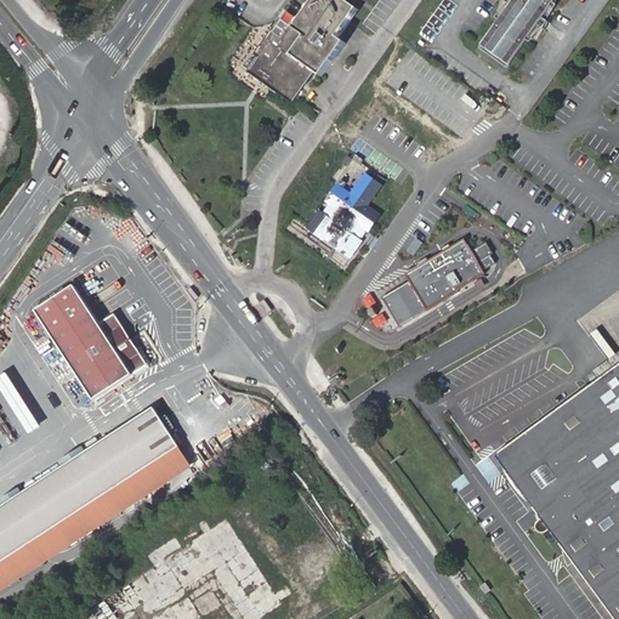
[(246,72),(290,102),(312,71),(319,75),(344,41),(336,37),(357,9),(345,0),(313,0),(297,21),(294,18),(278,38),(268,30),(251,55),(256,58),(246,72)]
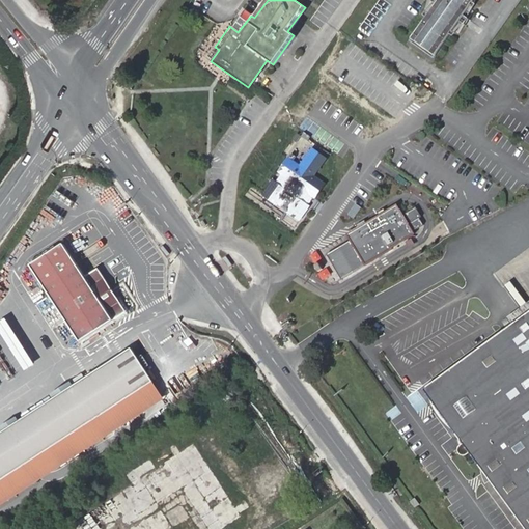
[(413,39),(433,53),(457,19),(466,25),(470,19),(462,12),(471,0),(429,0),(437,5),(413,39)]
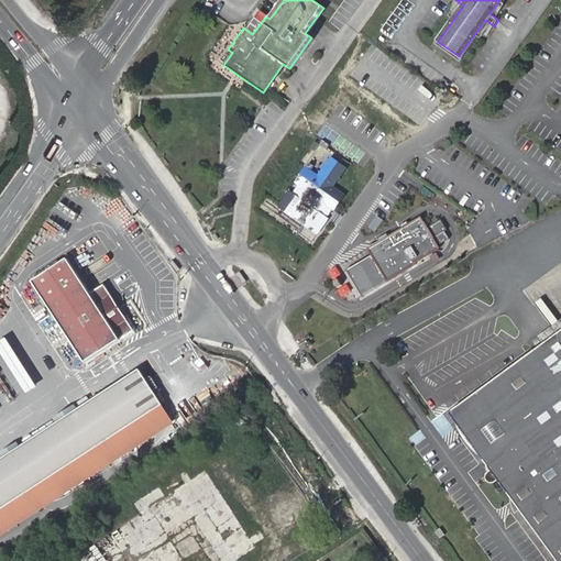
[(444,88),(439,96),(447,101),(452,92),(444,88)]
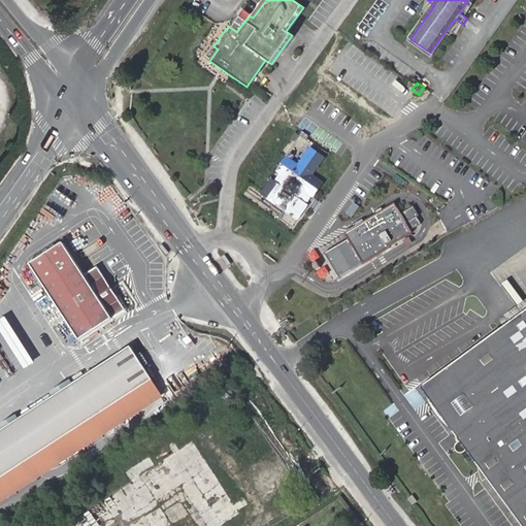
[(293,132),(288,139),(293,142),(298,135),(293,132)]
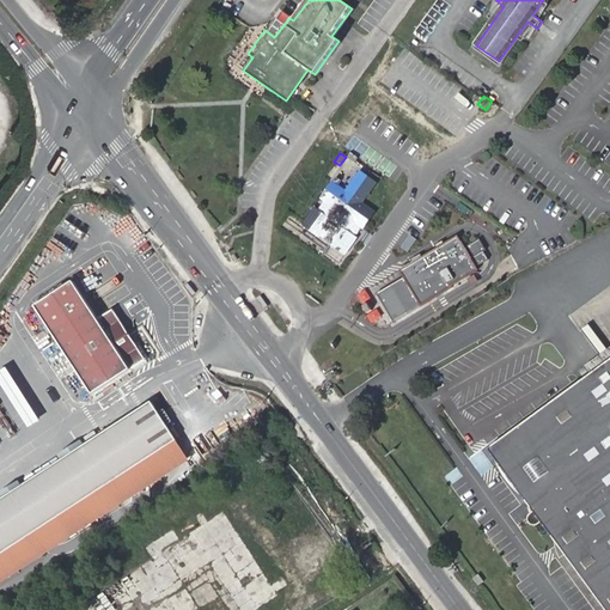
[(312,207),(300,226),(343,255),(357,238),(354,238),(360,229),(363,230),(374,212),(361,203),(374,183),(358,171),(343,191),(331,182),(319,199),(323,201),(317,211),(312,207)]
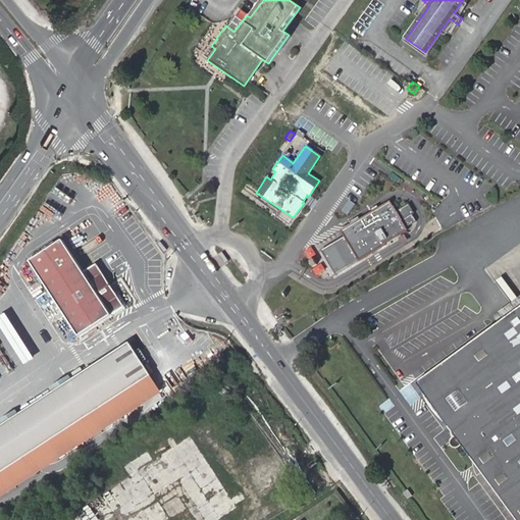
[(333,251),(344,268),(383,245),(381,242),(404,228),(386,200),(357,218),(347,215),(340,213),(339,220),(333,241),(347,244),(333,251)]
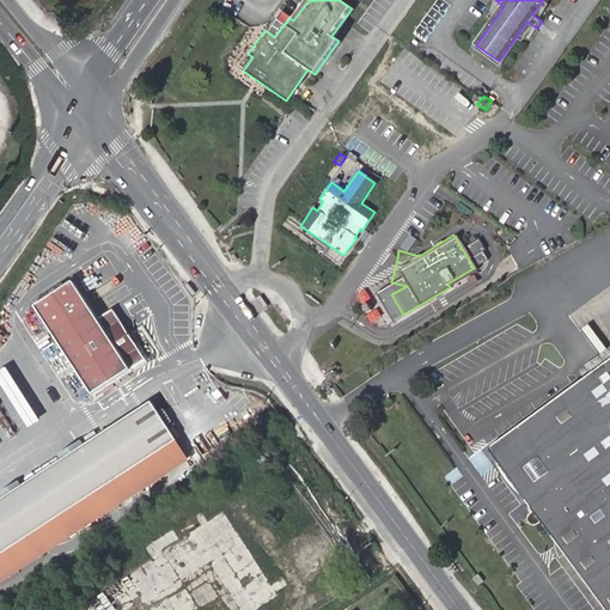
[(464,244),(471,255),(483,248),(477,237),(464,244)]
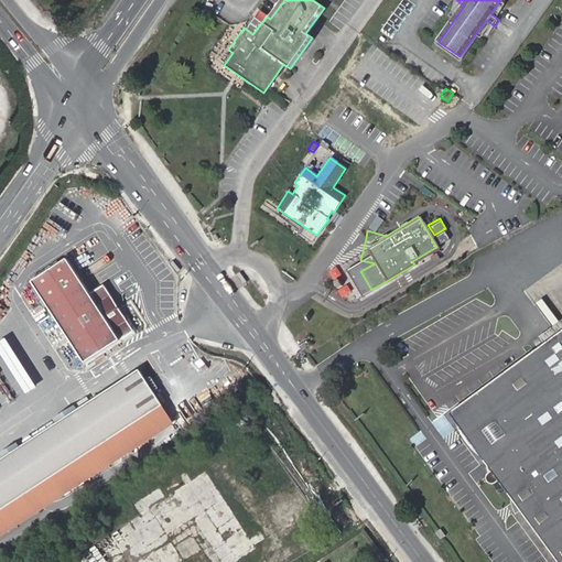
[(88,290),(66,256),(30,279),(82,360),(131,328),(101,281),(88,290)]
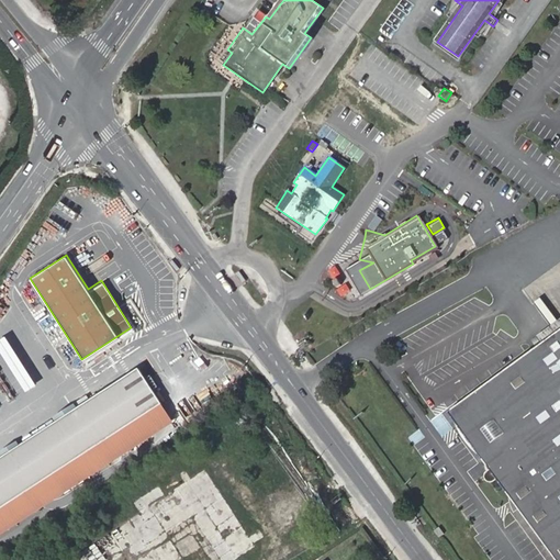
[(171,258),(168,260),(175,269),(176,268),(178,267),(171,258)]
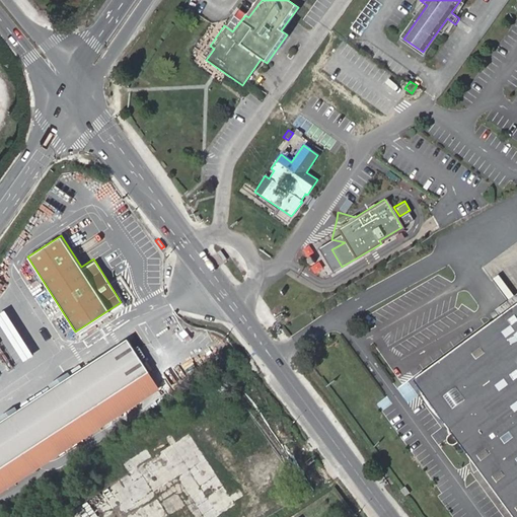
[(222,260),(226,256),(220,249),(218,250),(217,251),(222,260)]
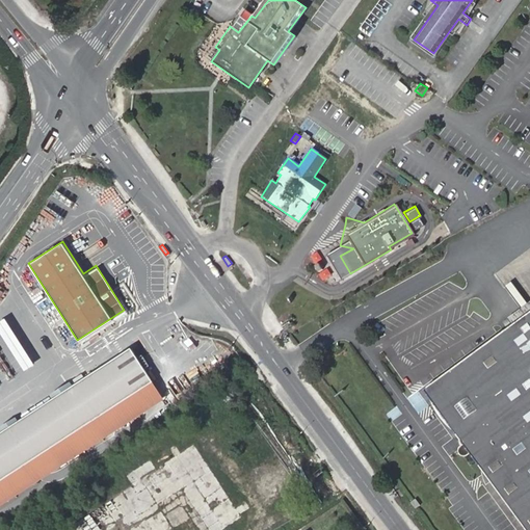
[(529,298),(506,317),(511,324),(529,310),(529,298)]
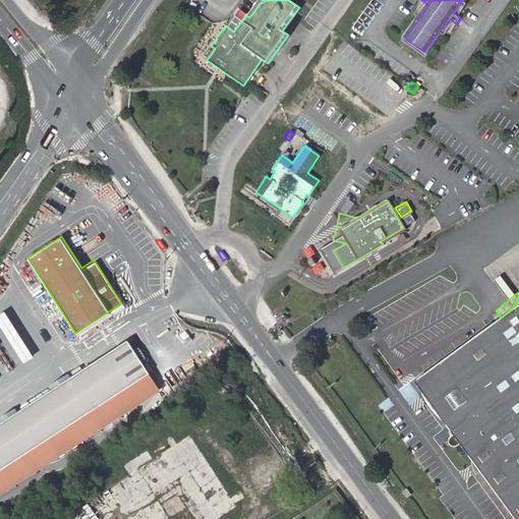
[(414,381),(449,427),(452,425),(457,433),(453,434),(452,436),(451,437),(450,440),(451,443),(454,445),(456,446),(457,446),(461,444),(469,456),(515,517),(515,518),(518,518),(518,303),(501,318),(414,381)]
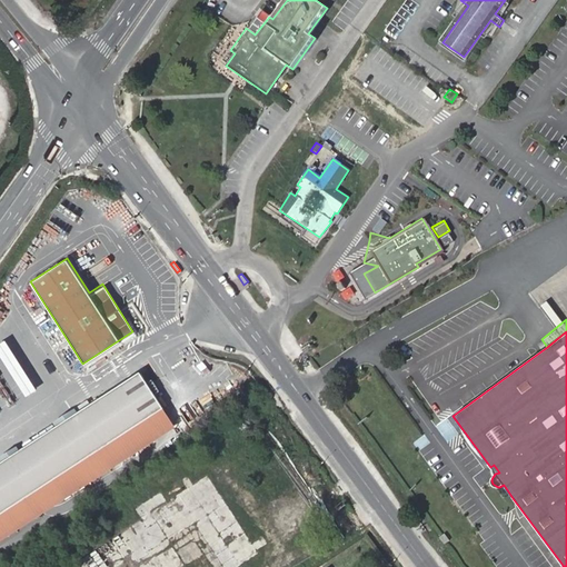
[(139,370),(57,425),(0,460),(0,520),(125,439),(120,431),(161,405),(139,370)]
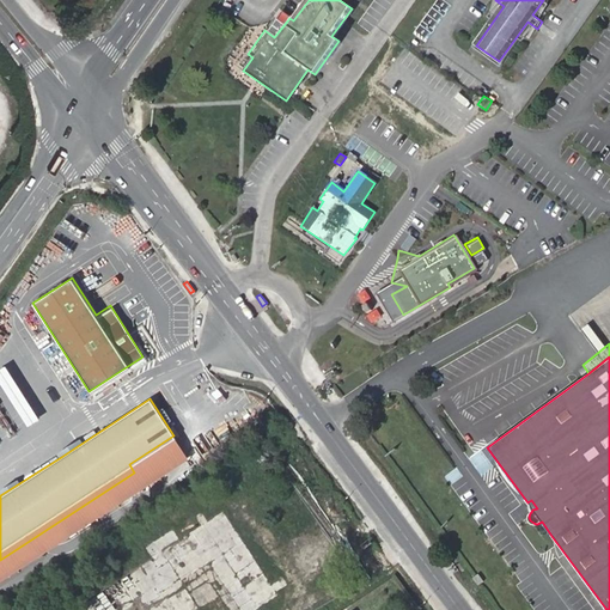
[(130,609),(206,563),(235,609),(250,609),(274,596),(224,516),(72,609),(130,609)]
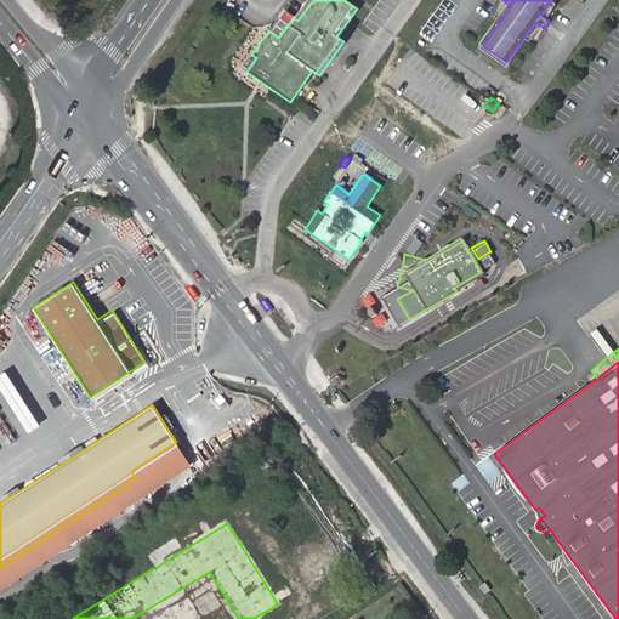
[(601,618),(611,618),(614,617),(560,544),(551,550),(601,618)]
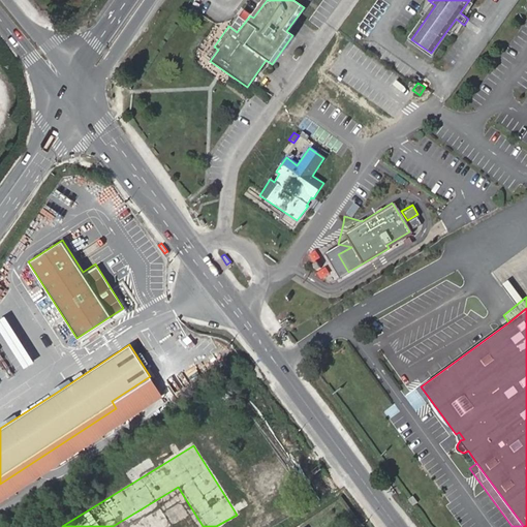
[(406,498),(411,504),(416,501),(411,494),(406,498)]
